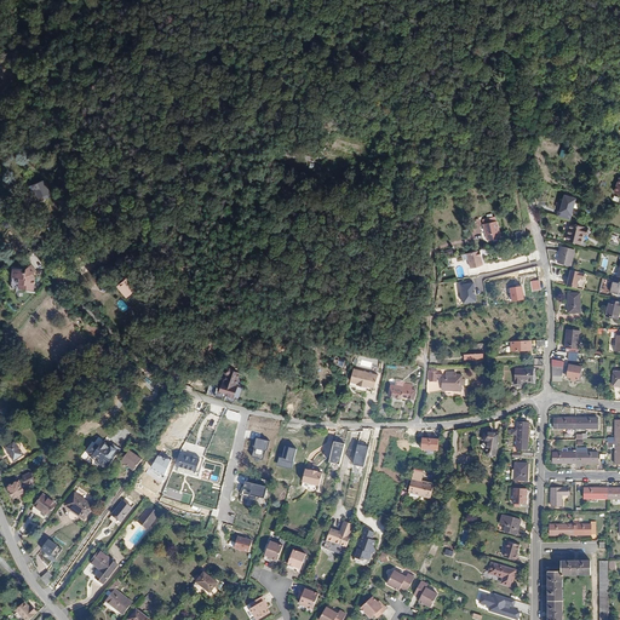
[(42,183),(33,188),(38,201),(49,195),(42,183)]
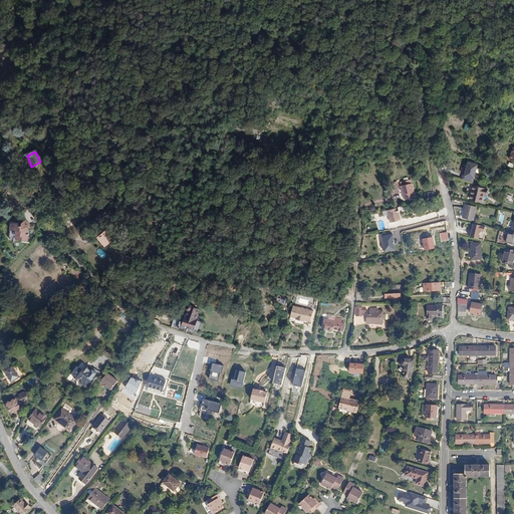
[(462,179),(473,182),(478,163),(467,160),(462,179)]
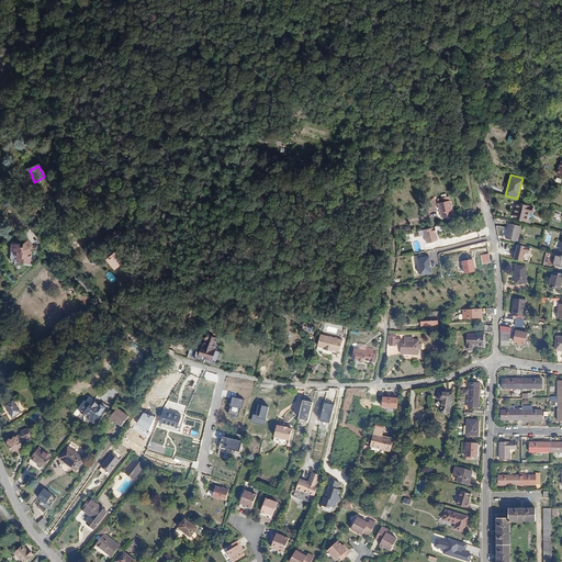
[(442,216),(453,213),(448,194),(437,198),(442,216)]
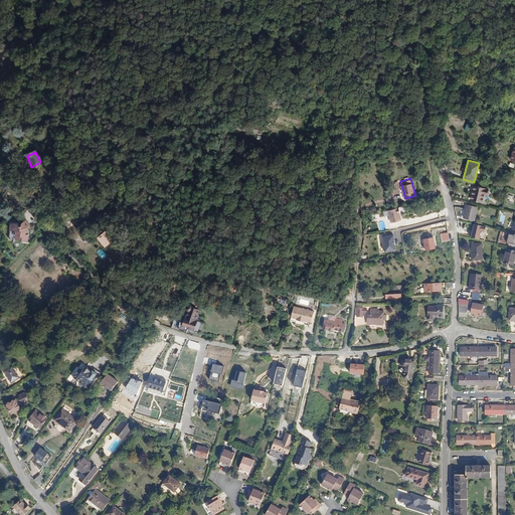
[(474,187),(471,200),(483,202),(484,195),(487,196),(488,190),(474,187)]
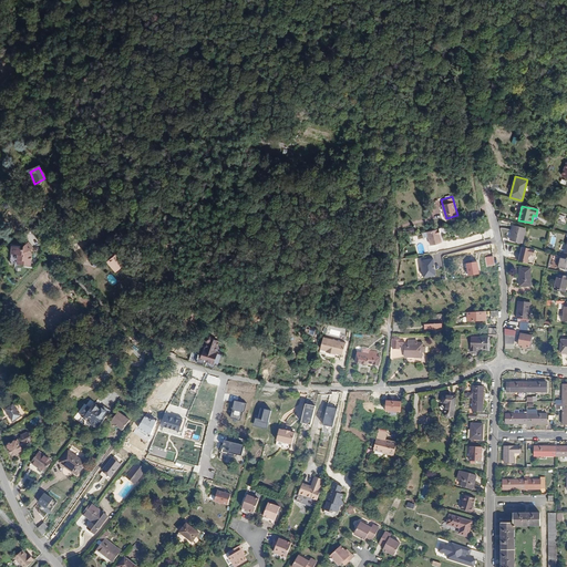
[(18,215),(11,209),(7,216),(13,220),(18,215)]
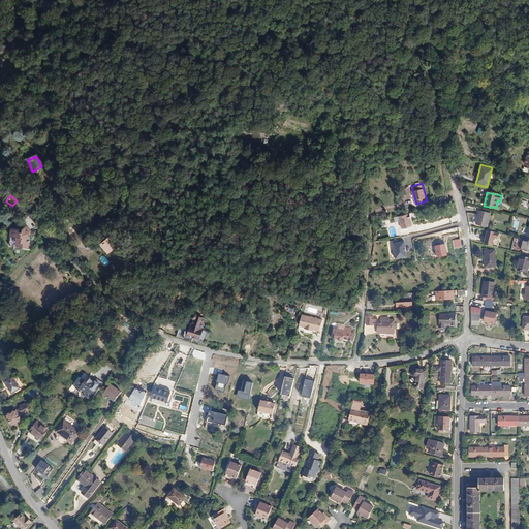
[(490,214),(479,211),(476,224),(487,226),(490,214)]
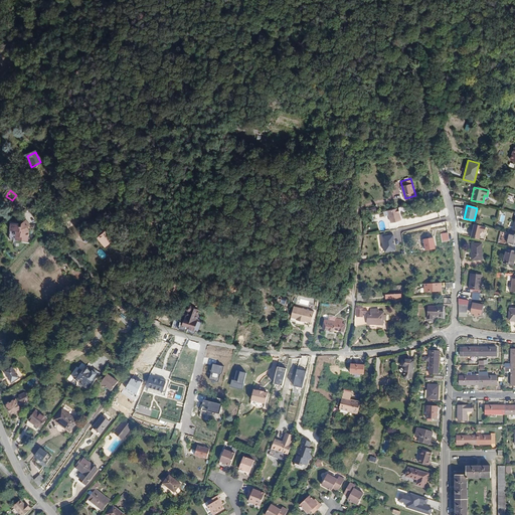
[(399,206),(393,208),(388,209),(391,222),(388,222),(390,228),(398,226),(397,223),(397,220),(402,219),(400,212),(401,212),(399,206)]
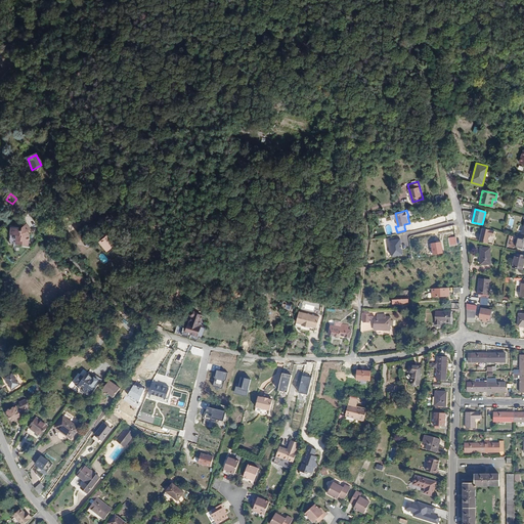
[(137,214),(128,218),(130,223),(139,219),(137,214)]
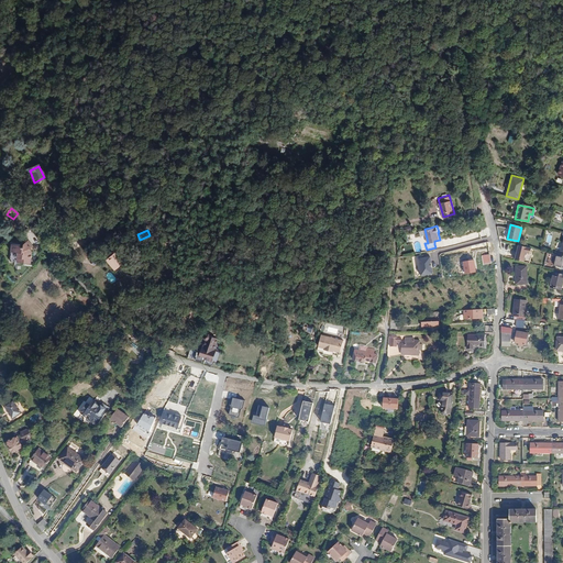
[(11,260),(32,261),(33,250),(31,247),(34,245),(29,239),(23,243),(23,246),(21,246),(21,243),(12,242),(11,260)]
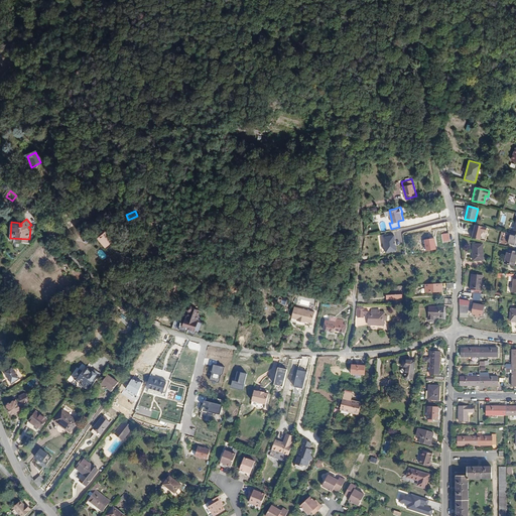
[(488,228),(476,225),(473,237),(481,239),(483,231),(487,232),(488,228)]
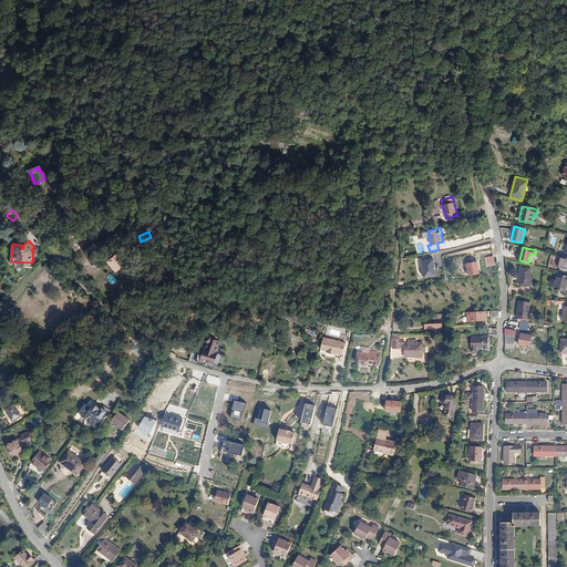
[(109,268),(113,266),(116,264),(112,253),(103,256),(109,268)]
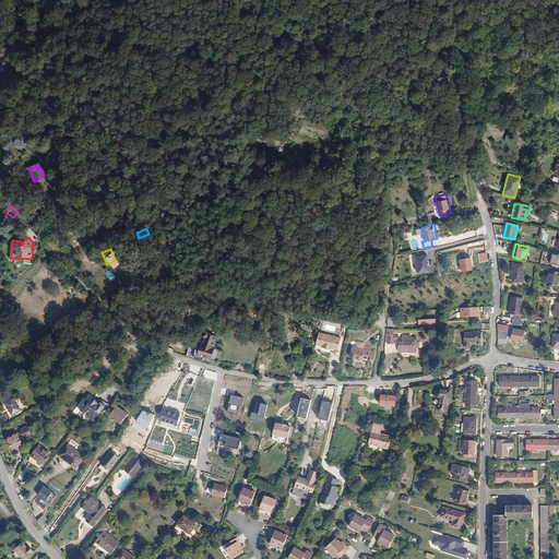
[(113,264),(111,262),(107,264),(102,252),(99,253),(105,268),(113,264)]
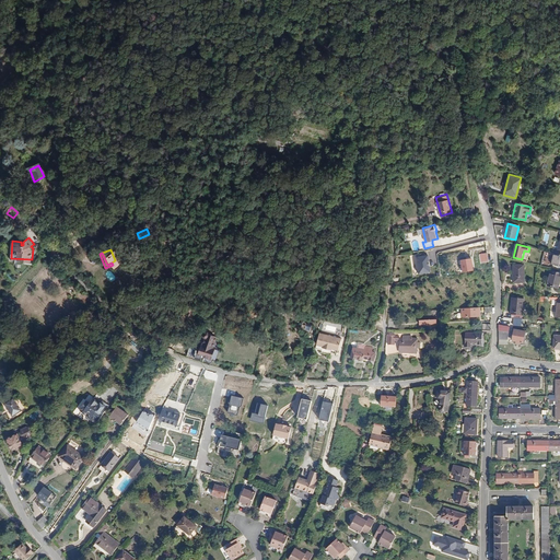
[(488,253),(479,254),(480,263),(489,261),(488,253)]
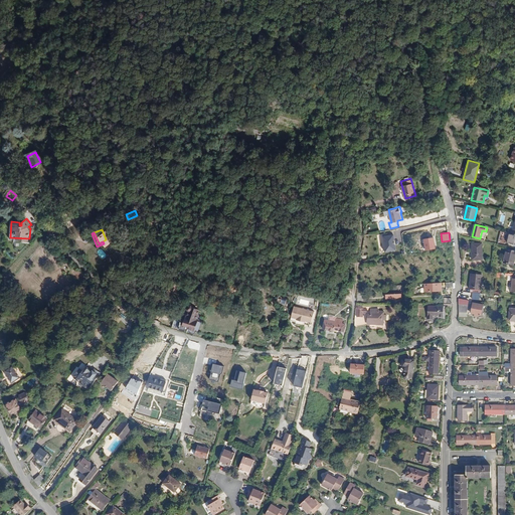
[(393,234),(382,235),(385,251),(396,249),(393,234)]
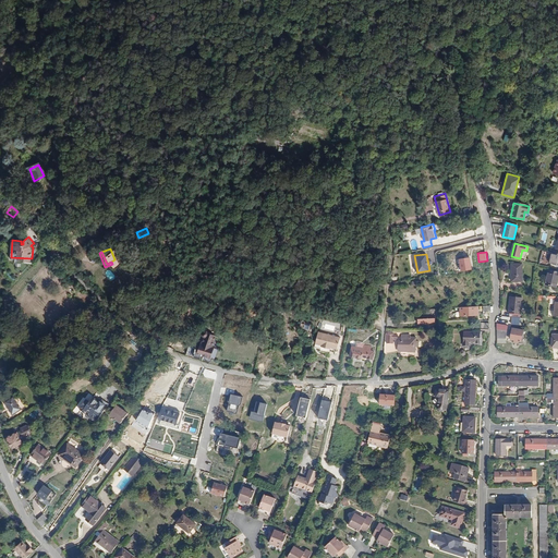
[(470,257),(459,259),(461,271),(472,269),(470,257)]
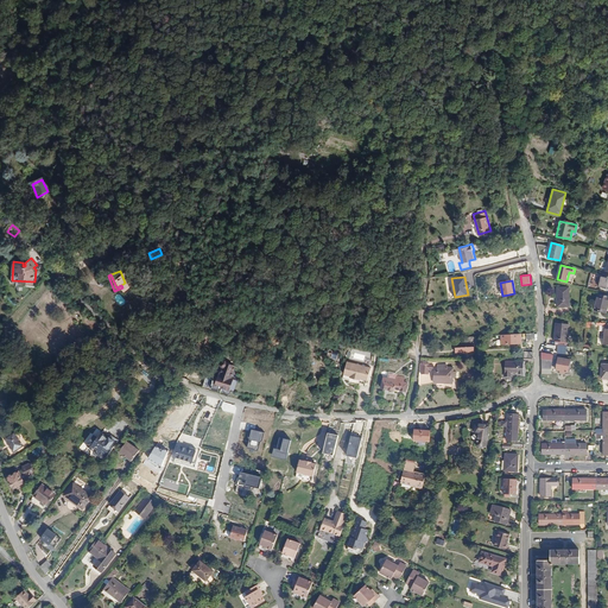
[(558,287),(559,308),(571,306),(571,287),(558,287)]
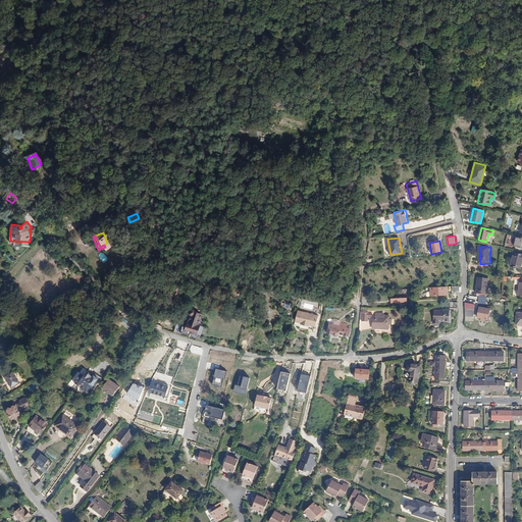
[(479,277),(478,285),(489,286),(489,278),(479,277)]
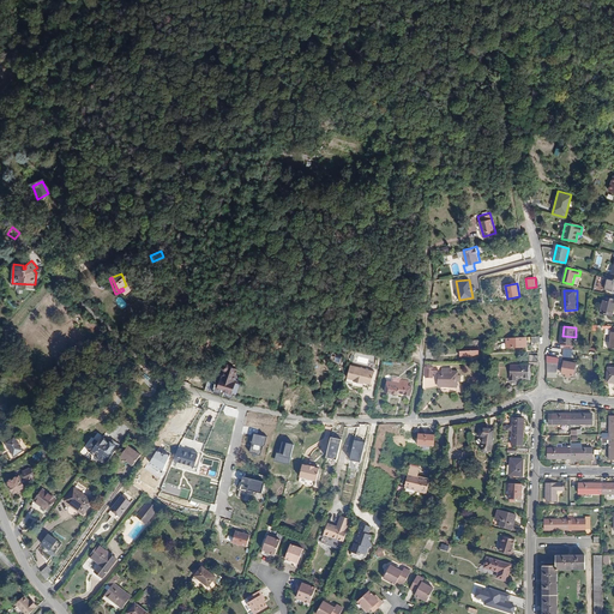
[(524,345),(524,336),(504,337),(504,347),(524,345)]
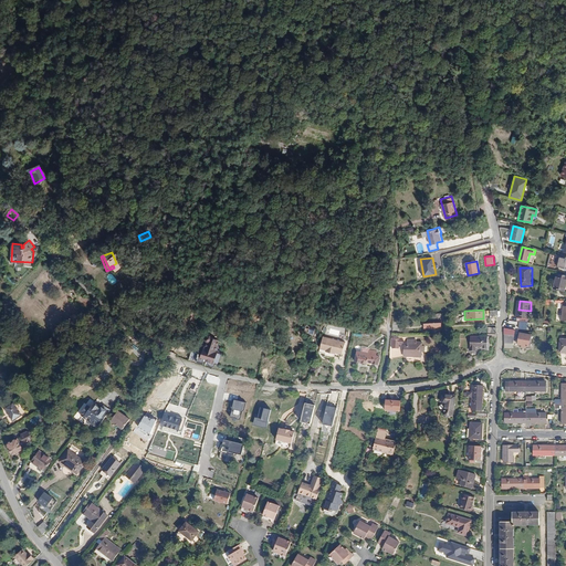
[(531,311),(519,310),(517,318),(522,318),(522,322),(523,322),(527,323),(528,323),(531,311)]
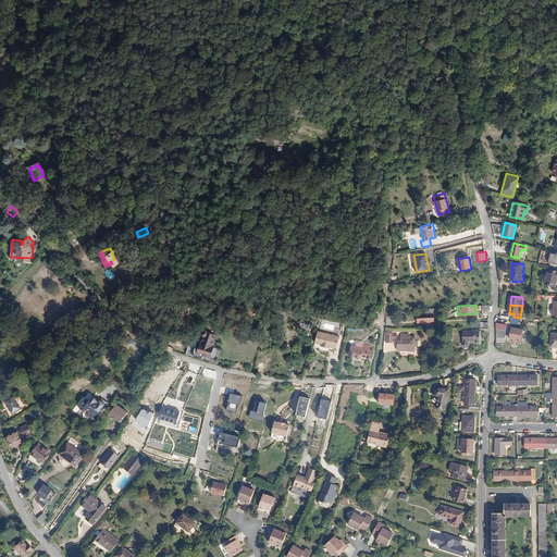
[(304,320),(304,318),(302,318),(300,324),(309,326),(311,322),(304,320)]
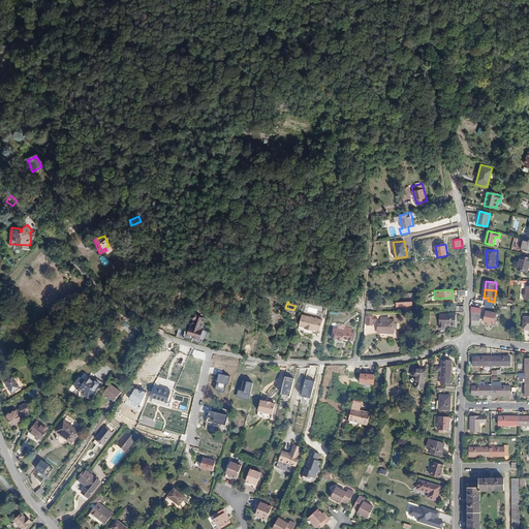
[(498,313),(488,311),(486,321),(496,323),(498,313)]
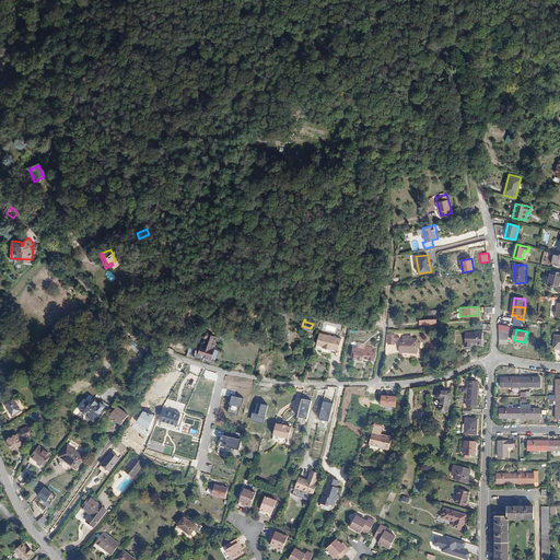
[(342,337),(338,336),(331,335),(321,331),(317,342),(325,345),(325,346),(328,347),(333,348),(333,347),(336,348),(339,349),(342,337)]
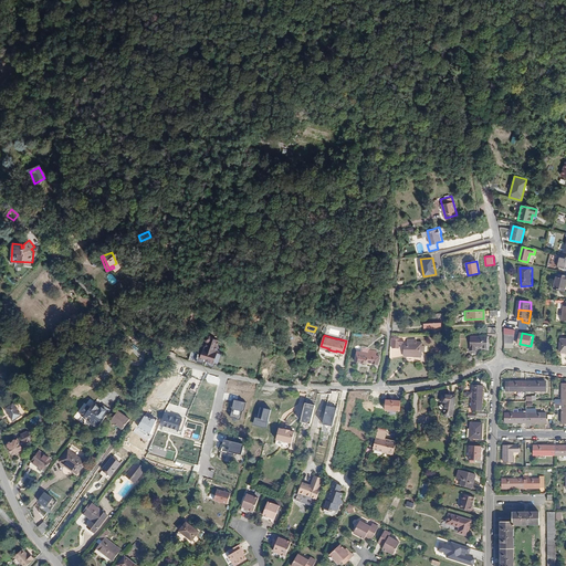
[(490,336),(469,336),(469,346),(470,346),(470,350),(477,350),(477,348),(490,348),(490,336)]
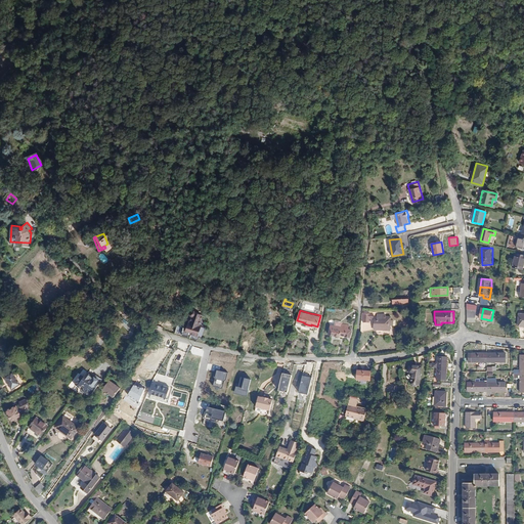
[(373,313),(362,312),(362,321),(368,321),(368,317),(373,317),(373,313)]
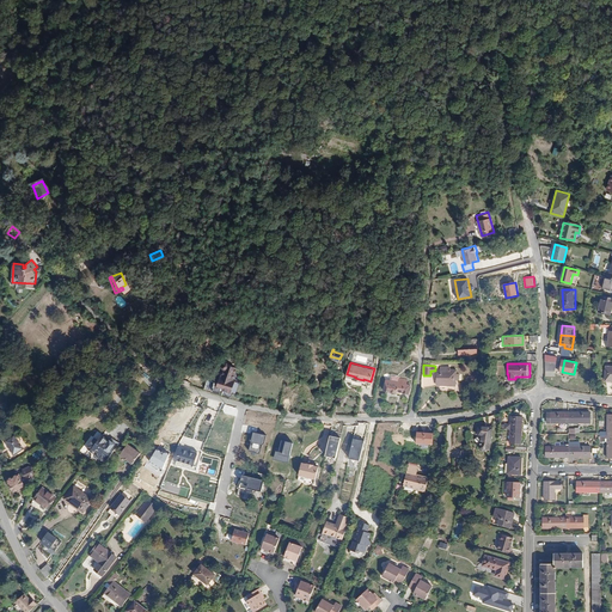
[(447,383),(447,385),(456,385),(456,380),(459,380),(459,373),(457,373),(457,369),(451,369),(451,366),(440,366),(440,374),(436,374),(436,383),(447,383)]
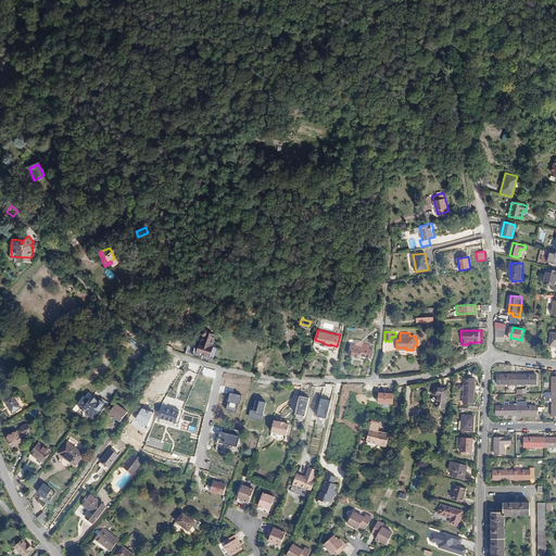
[(201,351),(198,350),(194,358),(203,361),(204,357),(210,359),(214,348),(203,343),(201,351)]
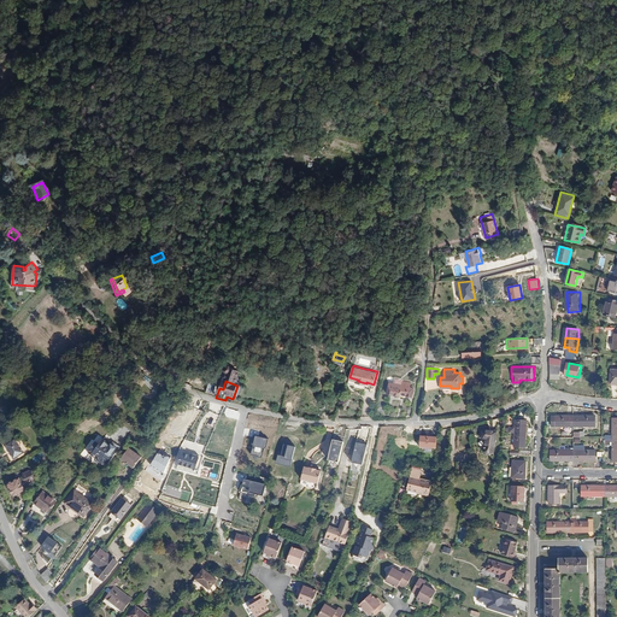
[(404,387),(393,385),(391,395),(403,398),(403,395),(415,398),(417,389),(413,388),(415,385),(405,382),(404,387)]
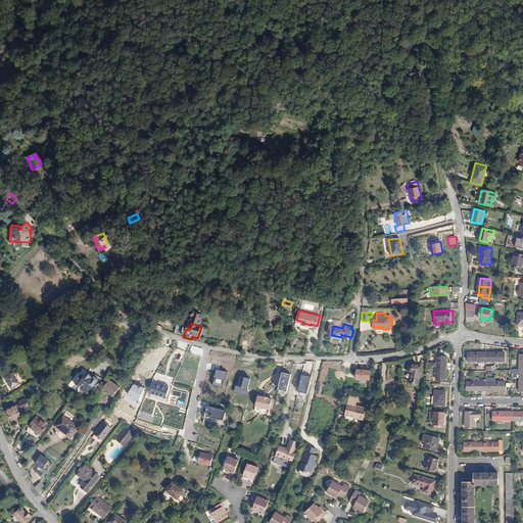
[(486,362),(486,352),(471,352),(471,362),(486,362)]
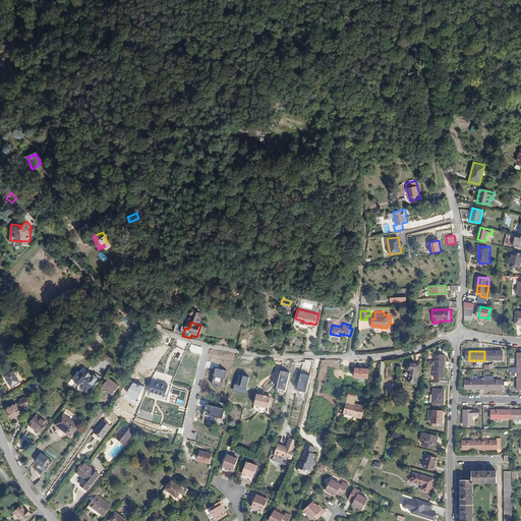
[(503,351),(484,351),(484,360),(503,360),(503,351)]
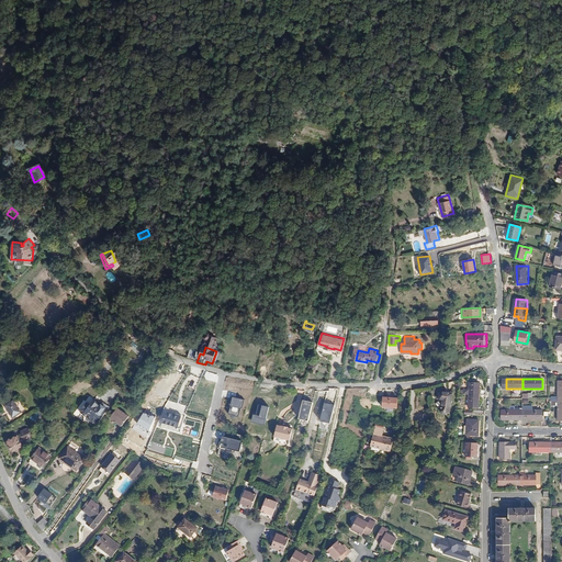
[(470,393),(469,405),(479,405),(480,381),(471,381),(470,389),(465,389),(465,393),(470,393)]
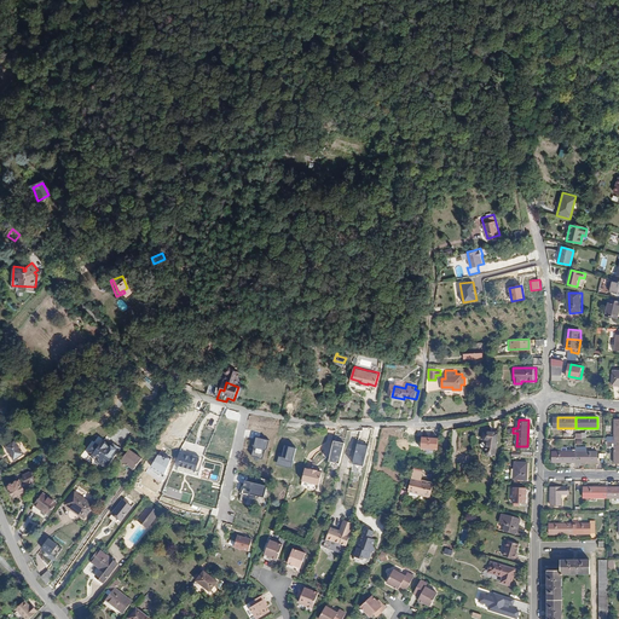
[(499,432),(485,429),(484,437),(490,438),(489,447),(487,447),(487,450),(487,451),(490,453),(491,453),(493,453),(496,452),(497,451),(499,432)]
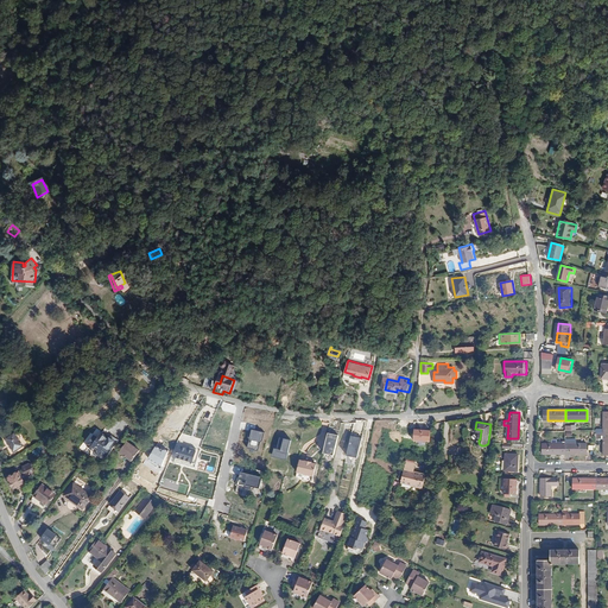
[(571,430),(576,430),(576,425),(565,425),(565,436),(571,436),(571,430)]
